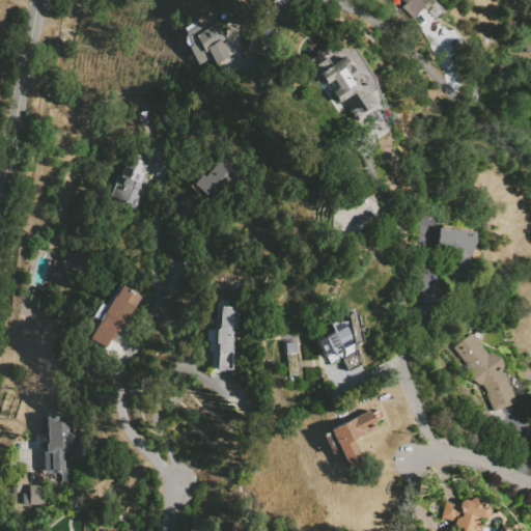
[(432,0),(413,19),(401,7),(399,9),(392,0),(432,0)]
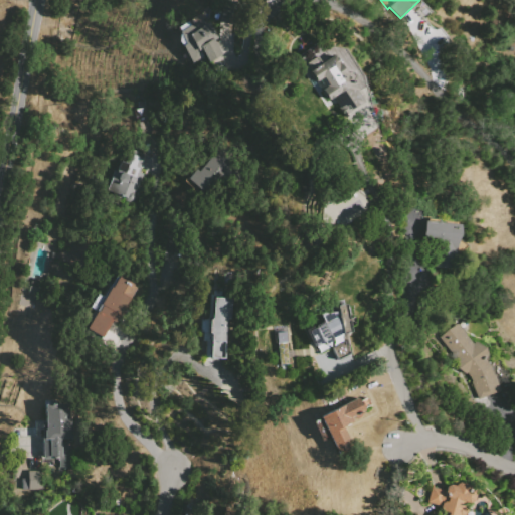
[(178,32),(195,22),(199,27),(208,22),(218,39),(215,41),(223,54),(204,65),(196,51),(188,56),(181,45),(185,44),(178,32)]
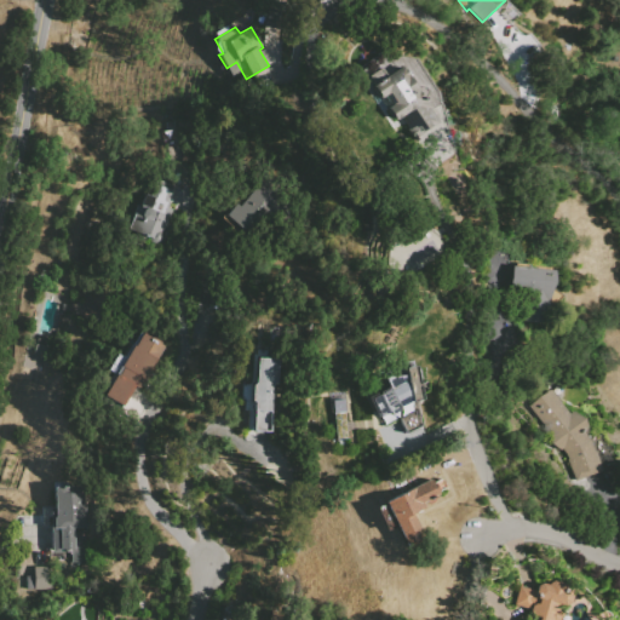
[(414,58),(443,102),(431,109),(440,122),(425,132),(411,109),(394,120),(385,108),(392,103),(386,95),(379,99),(366,78),(382,67),(386,74),(397,67),(394,59),(400,55),(414,58)]
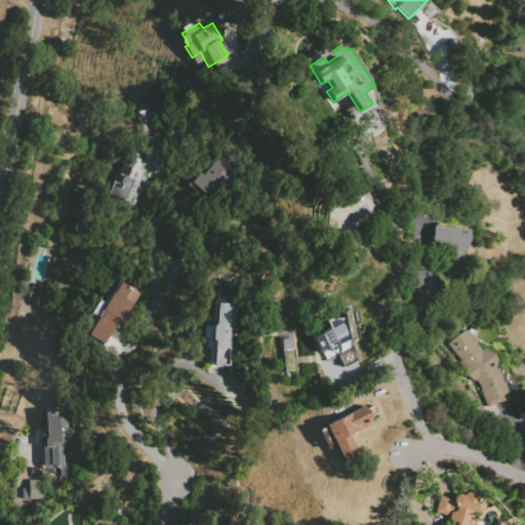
[(148,158),(143,171),(150,174),(136,207),(109,196),(118,173),(119,173),(129,151),(148,158)]
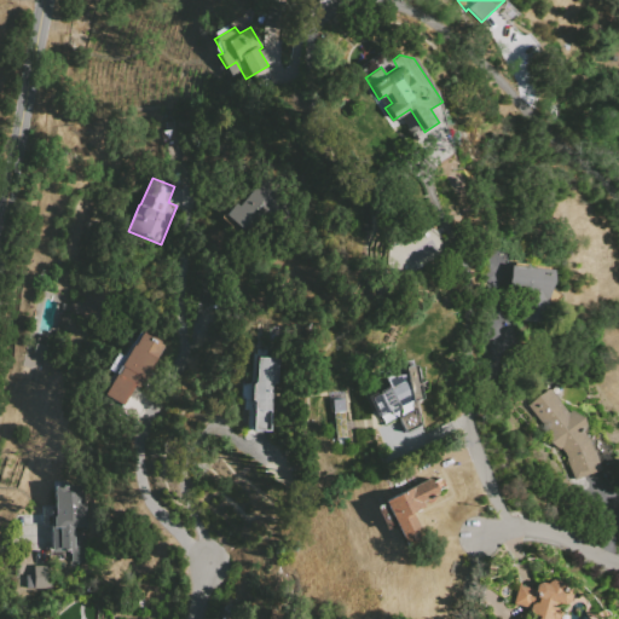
[(261,180),(277,195),(242,235),(223,218),(236,202),(239,206),(261,180)]
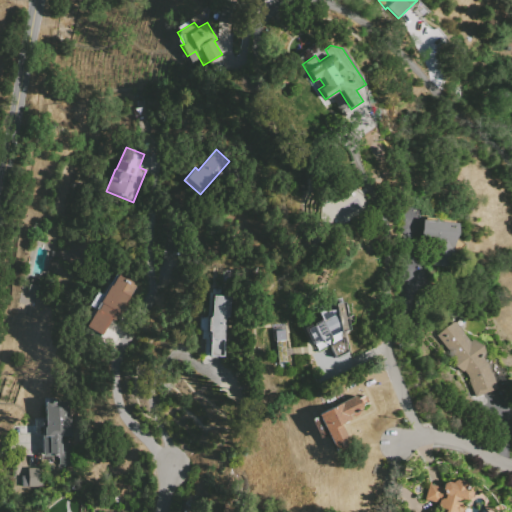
[(422,219),(457,222),(455,246),(453,246),(451,266),(431,264),(433,244),(420,243),(422,219)]
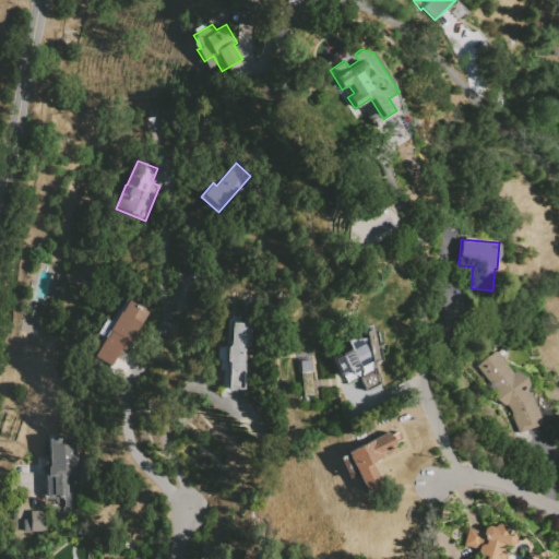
[(127,299),(149,313),(115,369),(94,356),(105,339),(97,334),(107,318),(114,322),(127,299)]
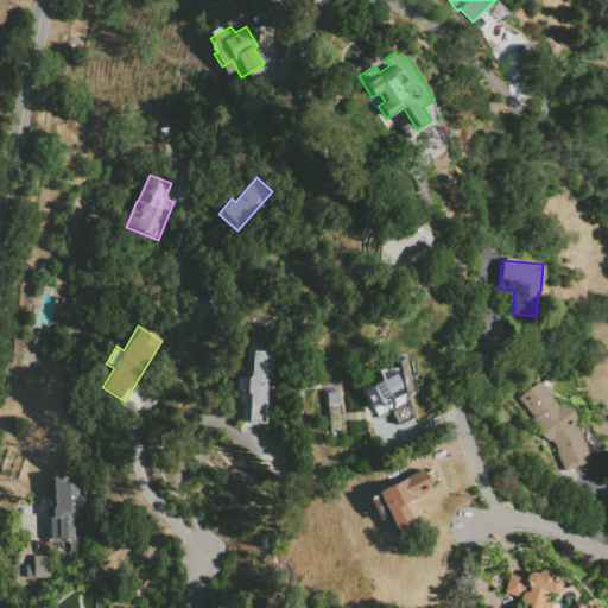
[(273,353),(272,377),(267,377),(265,424),(248,423),(249,404),(248,401),(248,394),(246,393),(247,377),(249,375),(251,352),(273,353)]
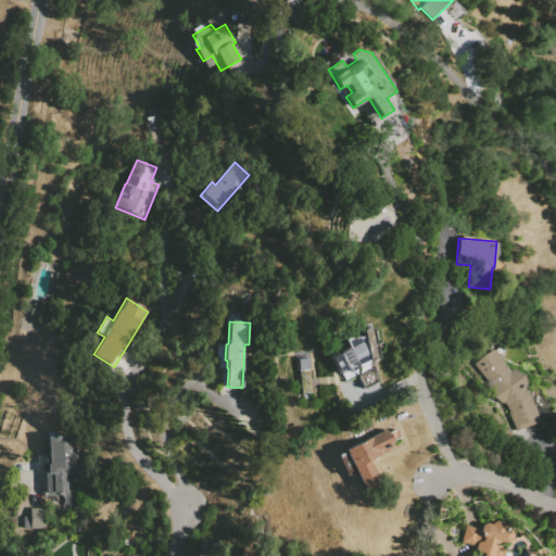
[(371,323),(378,359),(368,361),(368,359),(364,337),(361,325),(371,323)]
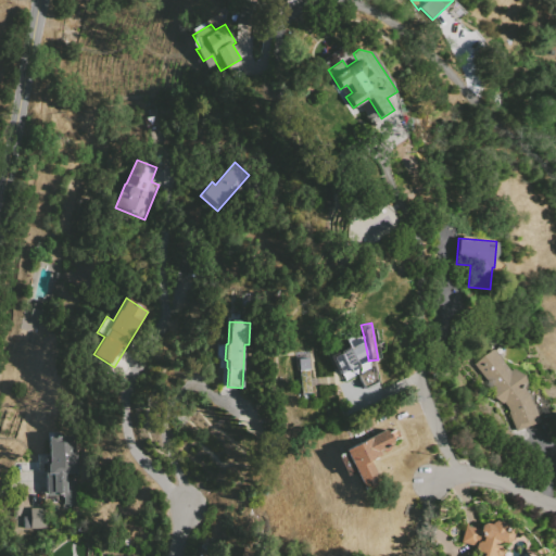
[(332,357),(339,354),(338,352),(348,348),(344,340),(352,336),(364,337),(368,359),(357,365),(358,367),(348,371),(346,370),(340,374),(332,357)]
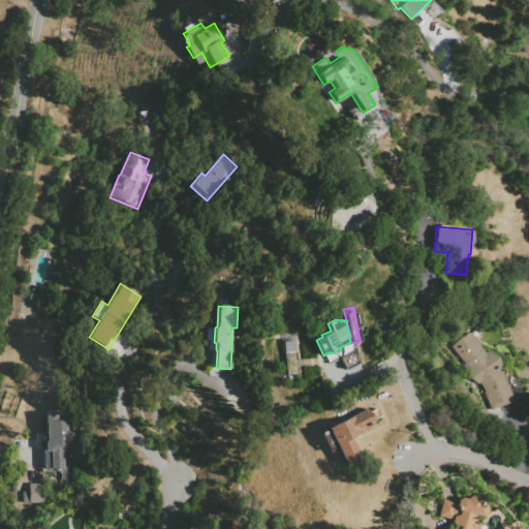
[(469,333),(485,353),(488,351),(498,356),(502,368),(499,371),(504,378),(514,401),(491,409),(486,393),(479,383),(476,383),(469,376),(470,370),(448,348),(459,339),(469,333)]
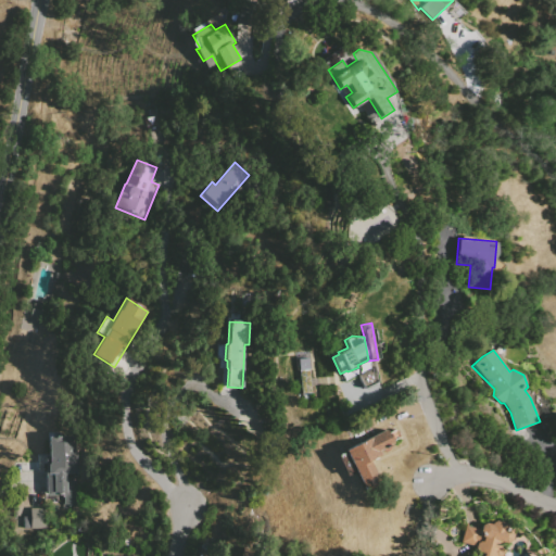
[(298,358),(308,357),(312,394),(301,395),(298,358)]
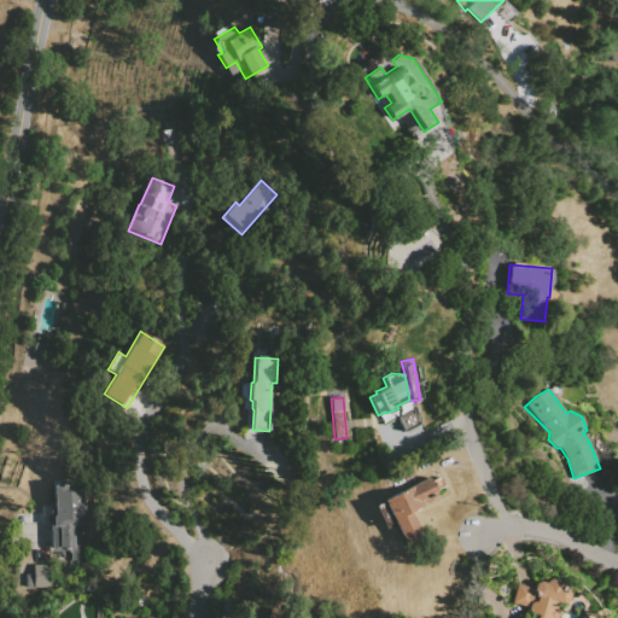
[(396,418),(413,409),(420,424),(403,432),(396,418)]
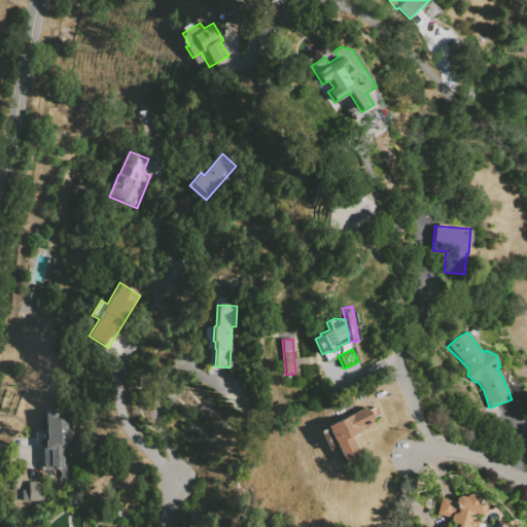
[(326,427),(366,407),(369,411),(375,407),(379,415),(373,419),(373,420),(370,422),(370,423),(362,427),(362,425),(358,426),(360,431),(349,436),(356,450),(347,454),(351,462),(345,465),(326,427)]
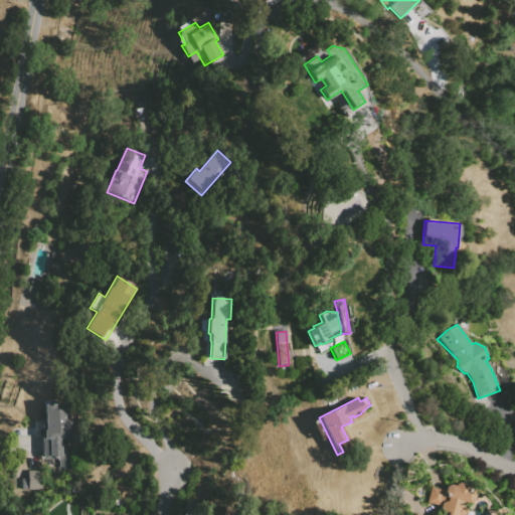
[(44,404),(69,403),(70,439),(62,439),(63,458),(43,459),(41,430),(45,430),(44,404)]
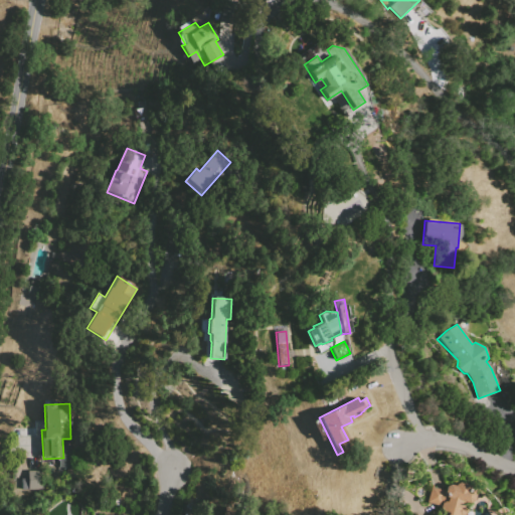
[(42,471),(26,470),(26,478),(21,478),(21,489),(42,489),(42,471)]
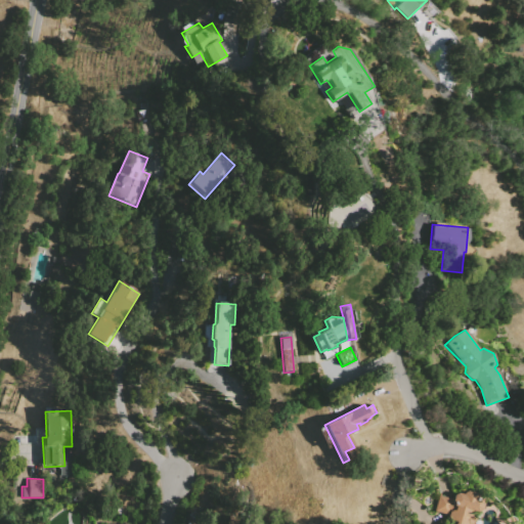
[(449,523),(451,520),(446,519),(447,516),(434,512),(439,495),(452,498),(454,492),(462,494),(463,492),(466,491),(485,496),(480,514),(474,512),(470,523),(449,523)]
